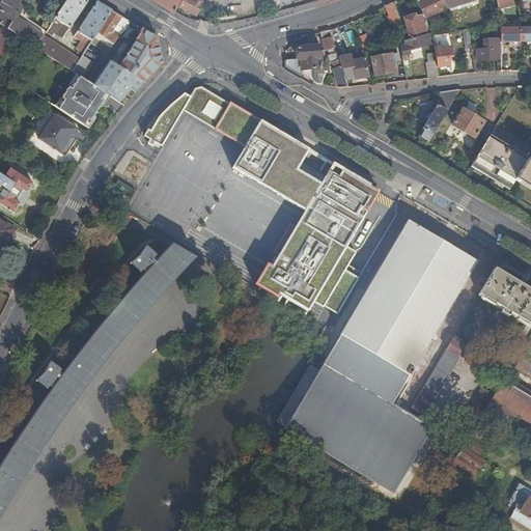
[(28,0),(0,0),(0,1),(1,2),(20,12),(23,9),(28,0)]
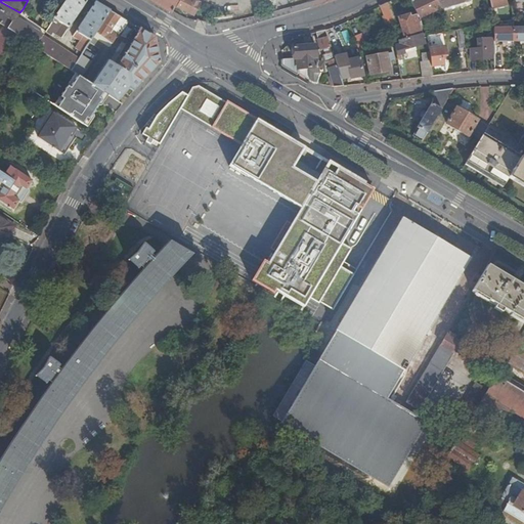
[(67,0),(60,9),(46,32),(51,35),(53,33),(61,38),(86,0),(67,0)]
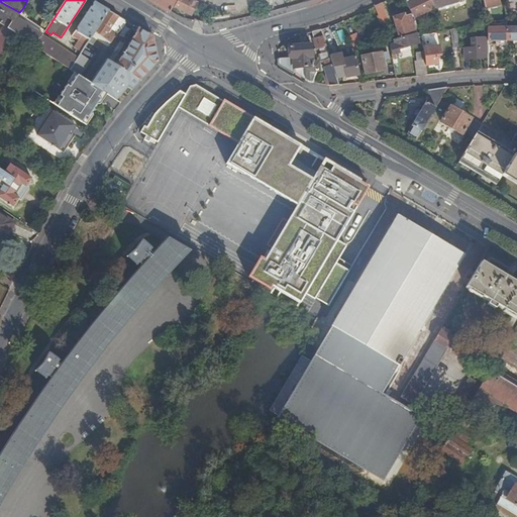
[(66,0),(53,0),(50,3),(60,9),(66,0)]
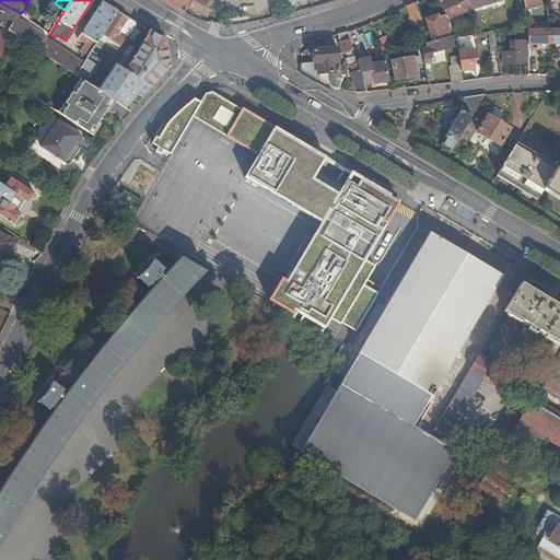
[(164,0),(183,10),(187,0),(164,0)]
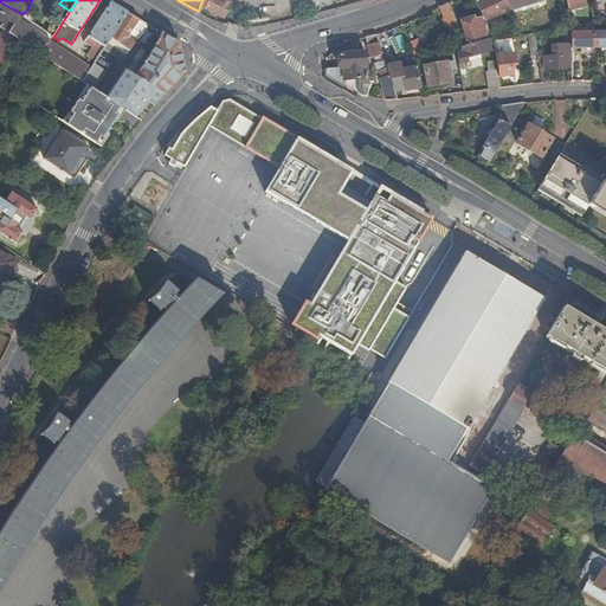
[(225,15),(231,4),(223,0),(210,0),(206,7),(225,15)]
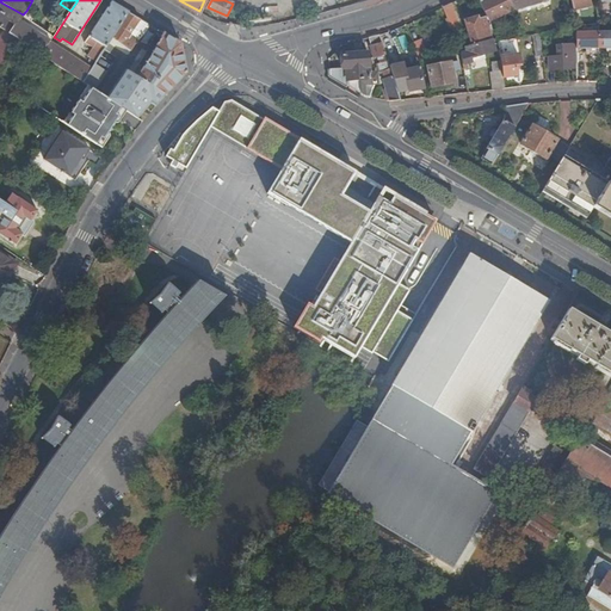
[(489,0),(482,0),(479,2),(486,18),(487,20),(513,10),(508,0),(491,0),(489,0)]
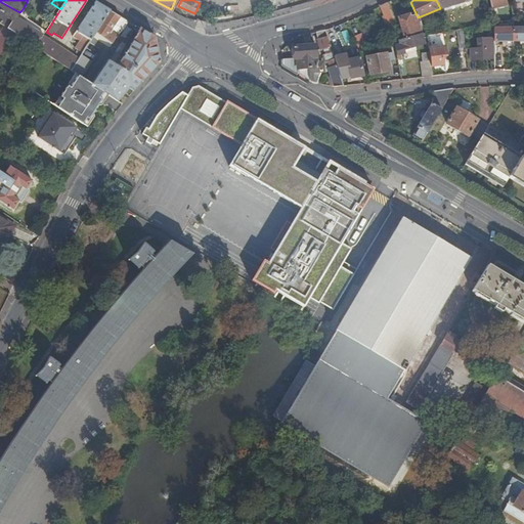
[(19,12),(1,2),(0,4),(0,23),(3,25),(10,29),(19,12)]
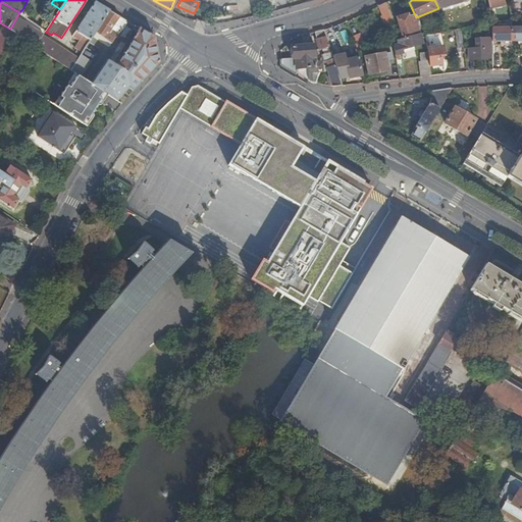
[(110,11),(95,2),(72,36),(83,42),(76,51),(82,54),(96,33),(110,11)]
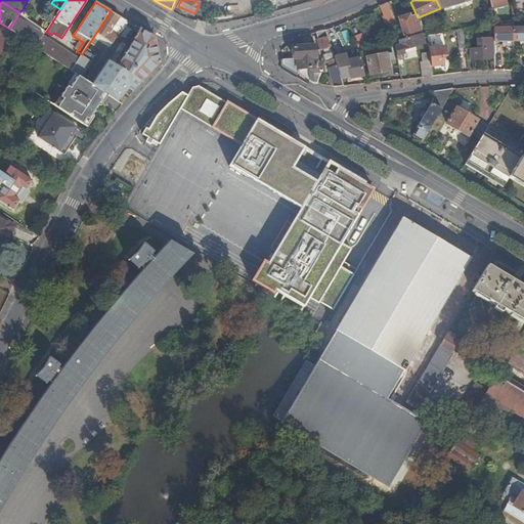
[(386,3),(379,7),(386,26),(394,23),(386,3)]
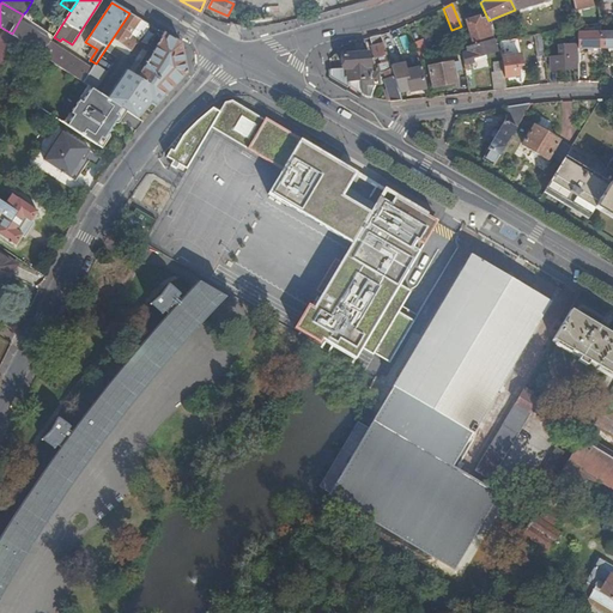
[(36,17),(26,11),(23,14),(12,34),(18,38),(42,54),(50,43),(52,41),(29,26),(36,17)]
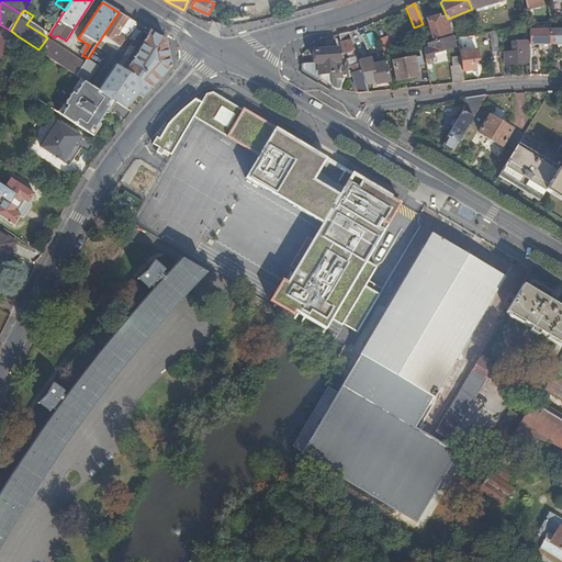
[(137,23),(119,12),(103,35),(121,46),(125,41),(132,31),(133,32),(137,23)]
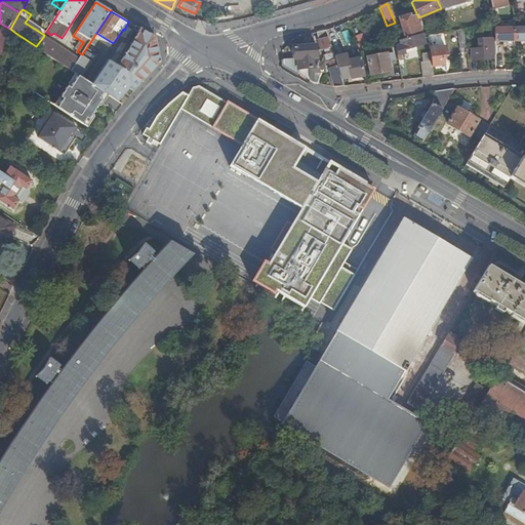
[(418,17),(417,15),(410,18),(409,15),(400,18),(405,39),(420,35),(417,28),(422,26),(418,17)]
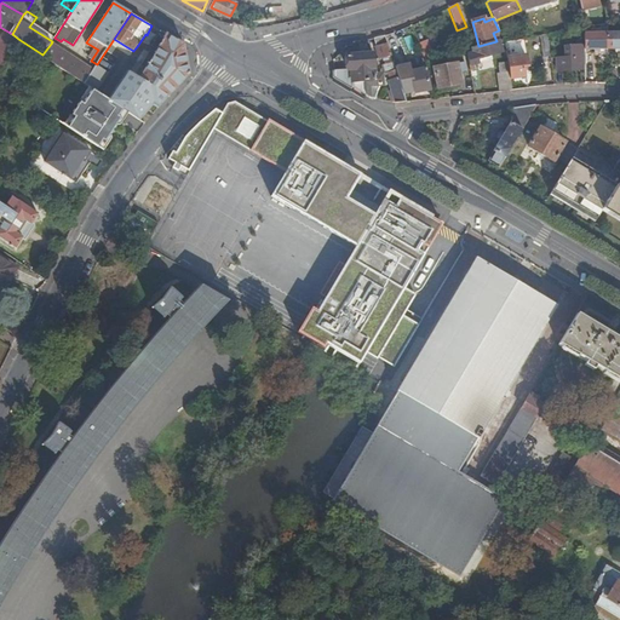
[(4,29),(0,34),(0,67),(18,39),(12,34),(4,29)]
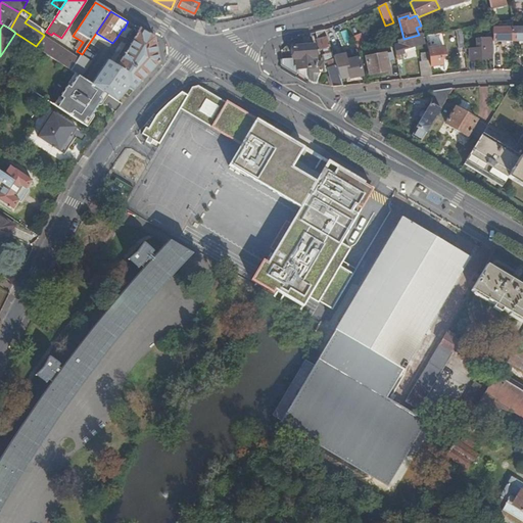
[(331,27),(323,30),(328,46),(330,49),(337,47),(331,27)]
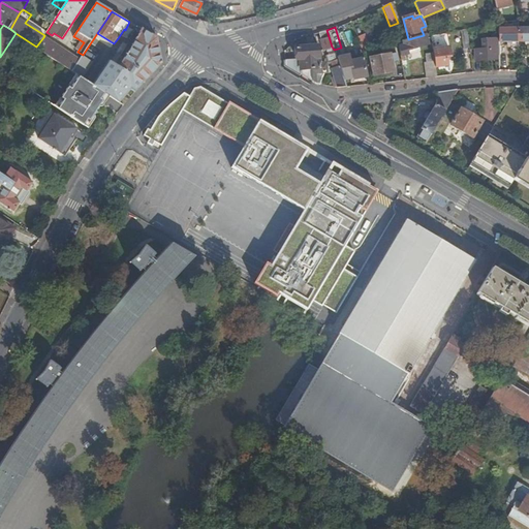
[(528,28),(517,29),(517,42),(528,41),(528,28)]
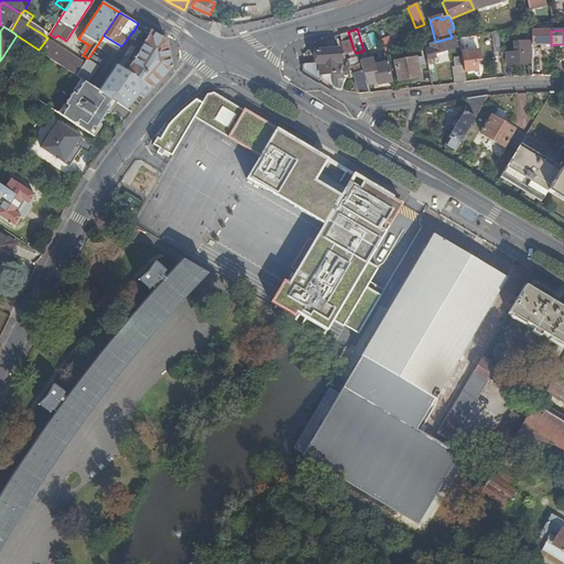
[(166,42),(150,31),(128,72),(153,88),(173,66),(166,42)]
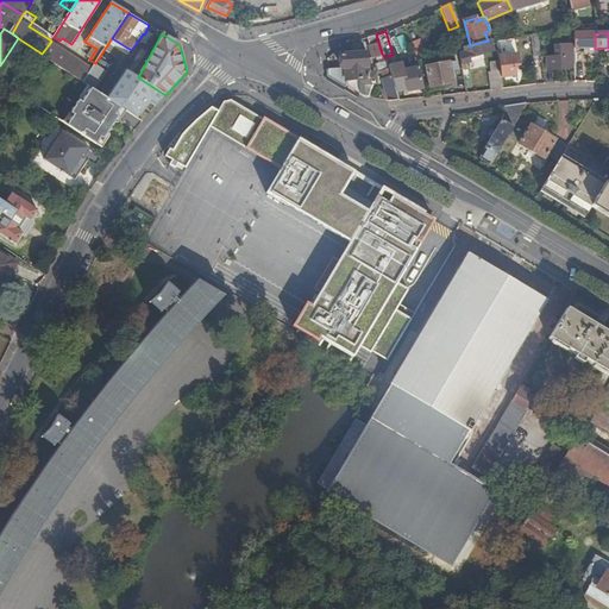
[(573,49),(595,49),(595,33),(573,33),(573,49)]
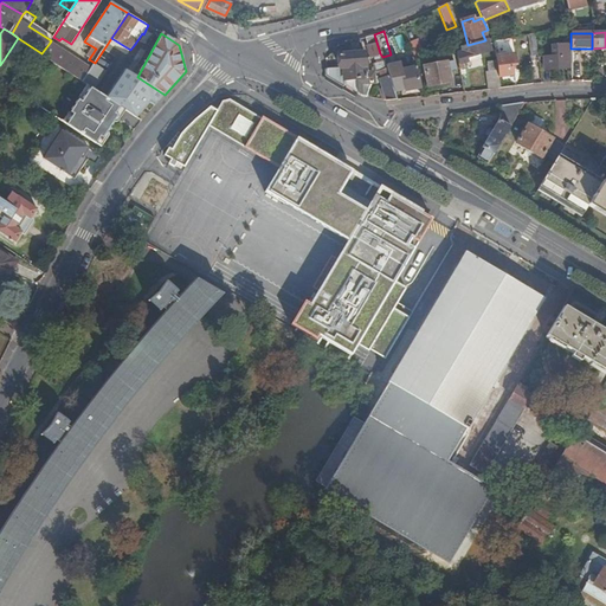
[(374,34),(363,37),(371,57),(373,56),(380,53),(374,34)]
